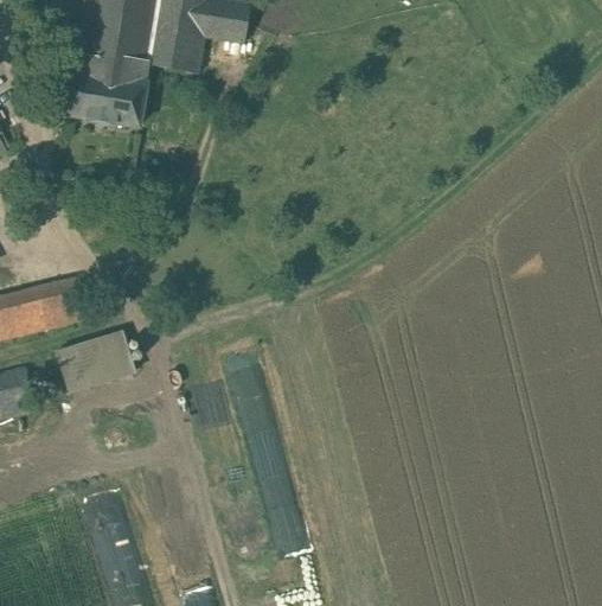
[(155,0),(91,0),(89,18),(79,17),(63,113),(141,126),(153,57),(157,31),(151,30),(155,0)]
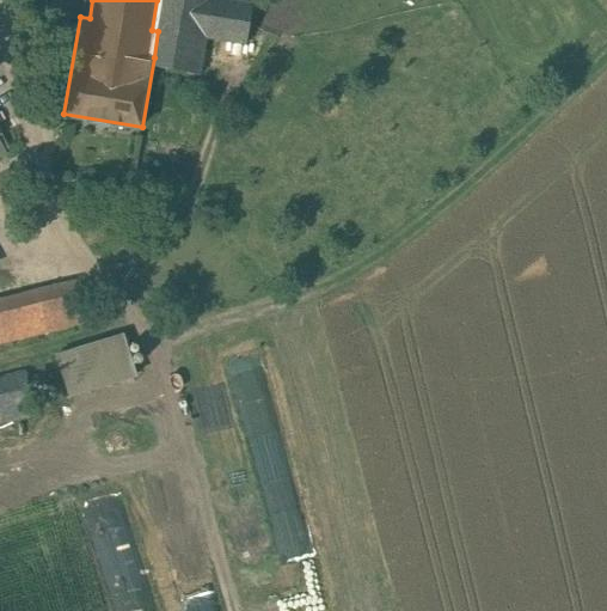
[(157,0),(152,30),(158,31),(154,57),(197,65),(203,32),(243,38),(249,0),(157,0)]
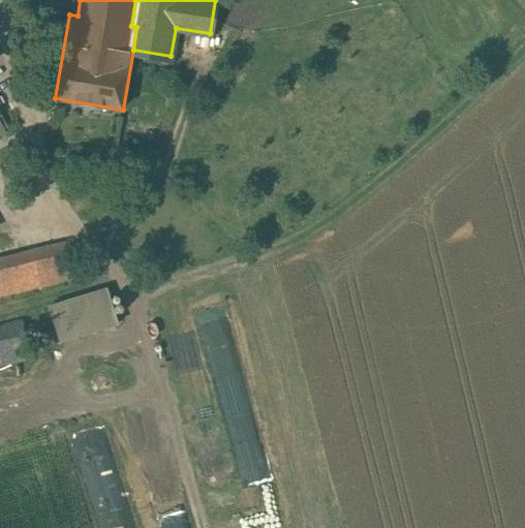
[(0,294),(68,280),(60,244),(0,257),(0,294)]
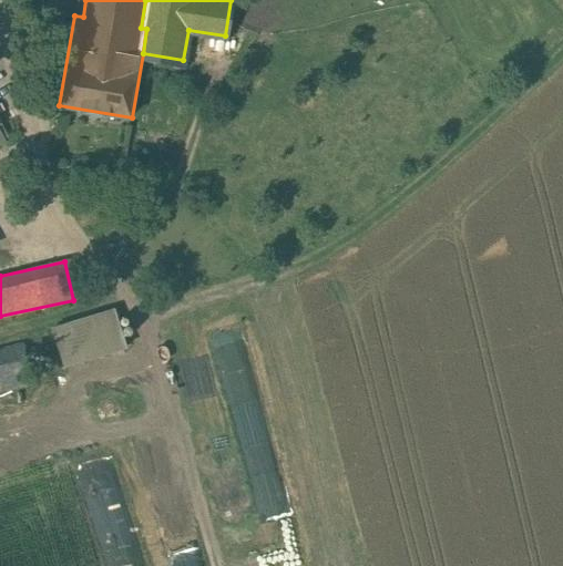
[(113,308),(52,327),(64,368),(126,349),(113,308)]
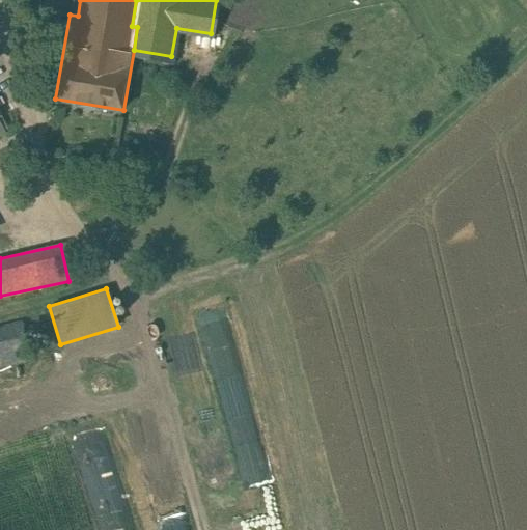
[(19,321),(0,326),(0,364),(29,356),(19,321)]
